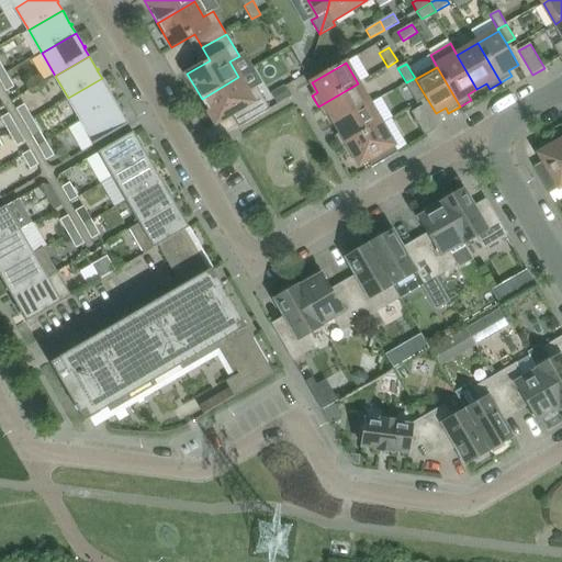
[(14,87),(7,74),(0,76),(0,80),(7,92),(14,87)]
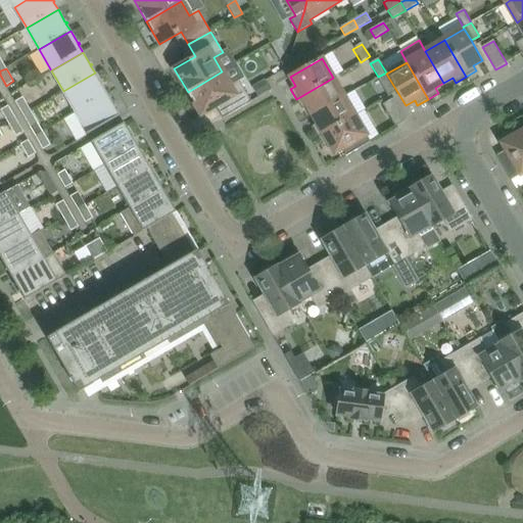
[(239,81),(230,86),(222,72),(188,92),(201,115),(223,102),(229,114),(222,119),(223,120),(251,102),(239,81)]
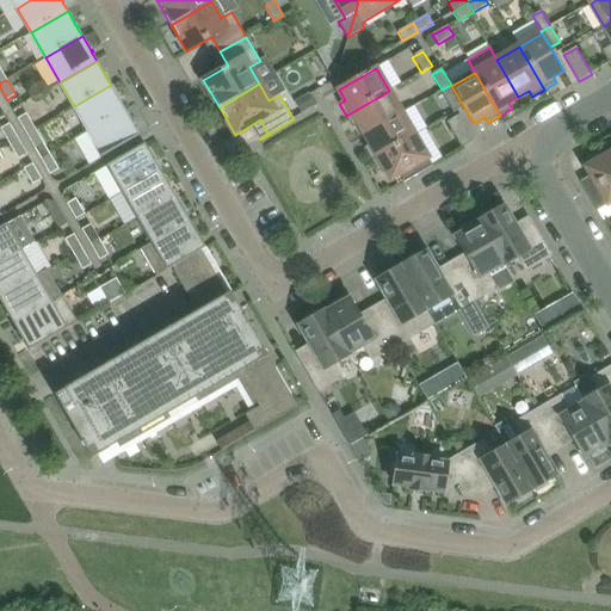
[(74,106),(88,131),(125,110),(121,102),(122,100),(121,99),(119,99),(111,85),(74,106)]
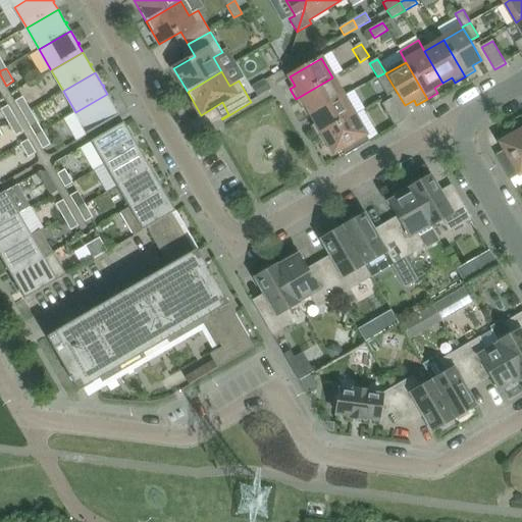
[(385,72),(377,76),(376,77),(387,97),(397,92),(385,73),(385,72)]
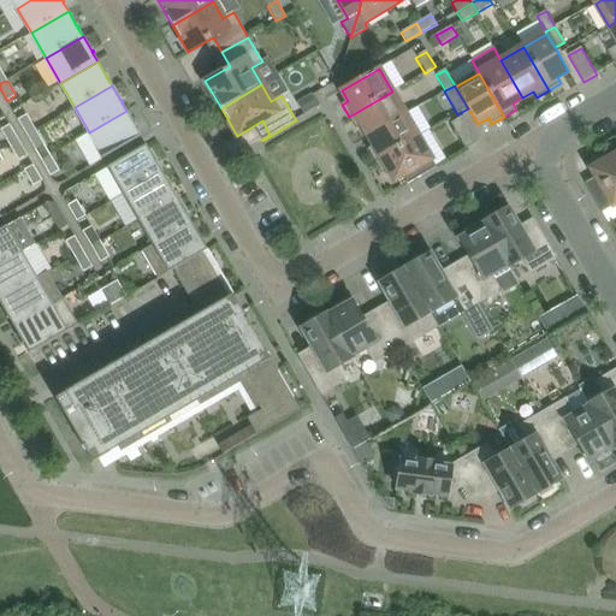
[(368,136),(406,114),(392,92),(349,117),(356,129),(362,126),(368,136)]
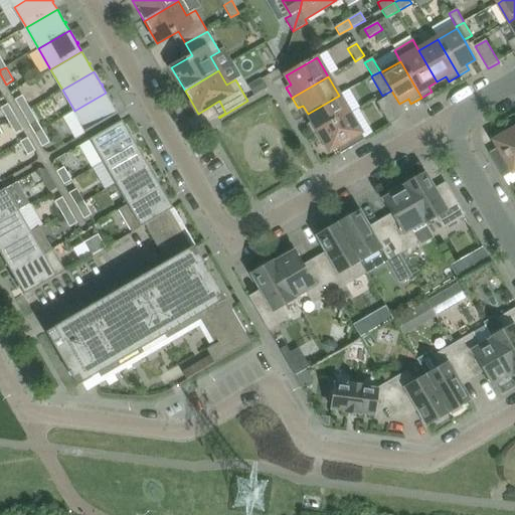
[(113,105),(106,93),(74,111),(87,131),(84,132),(86,134),(118,115),(114,107),(115,106),(114,105),(113,105)]
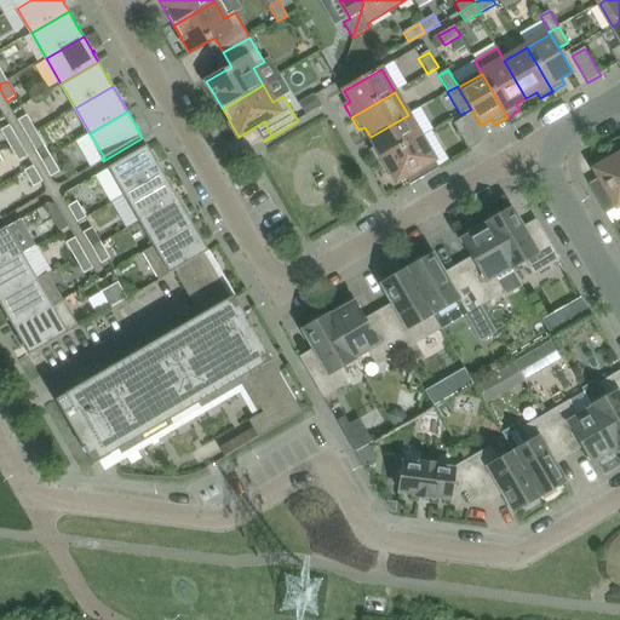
[(27,136),(36,131),(27,115),(18,121),(27,136)]
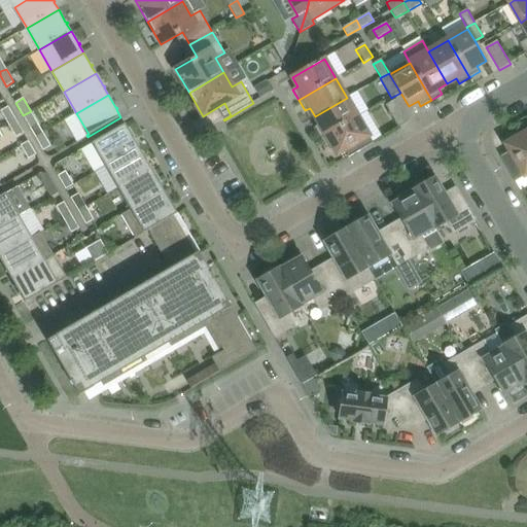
[(320,138),(358,116),(347,98),(315,116),(320,125),(315,128),(320,138)]
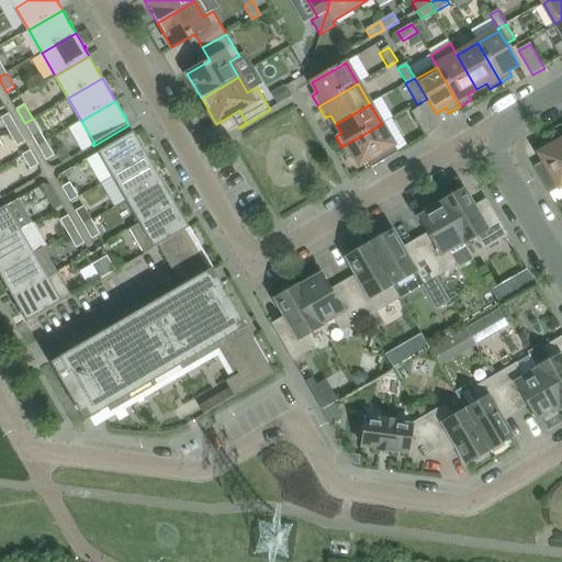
[(424,105),(412,113),(425,137),(437,130),(424,105)]
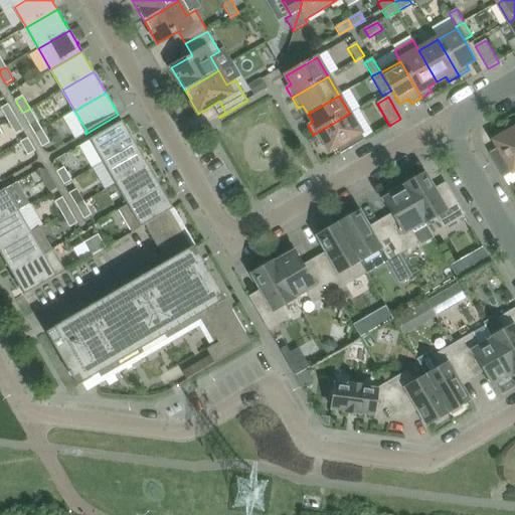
[(1,109),(8,121),(15,117),(8,105),(1,109)]
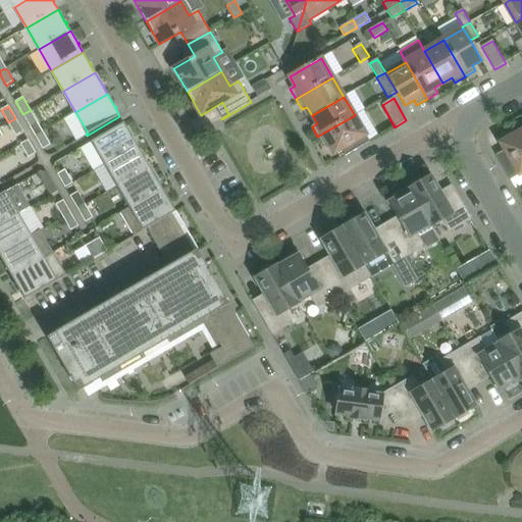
[(38,123),(31,110),(22,114),(31,127),(38,123)]
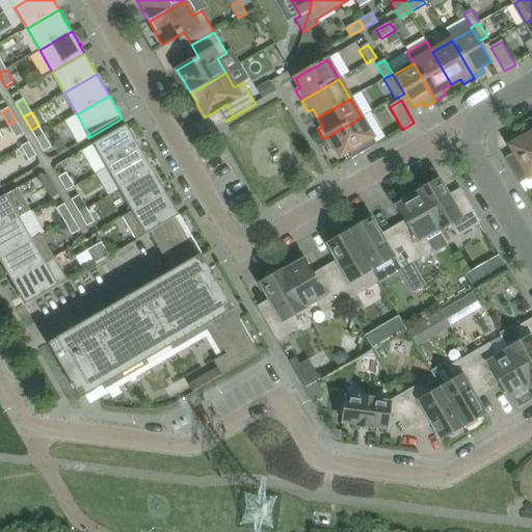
[(348,153),(351,159),(377,144),(362,117),(323,139),(329,151),(335,148),(341,157),(348,153)]
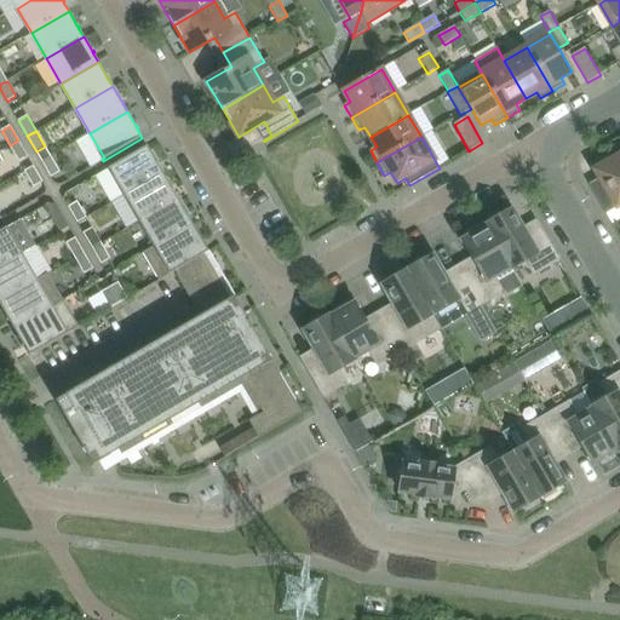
[(19,161),(28,156),(18,141),(10,145),(19,161)]
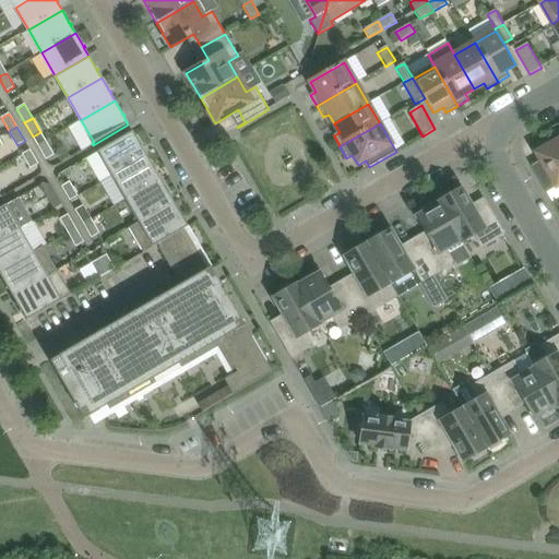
[(142,147),(133,132),(97,153),(111,176),(146,156),(142,149),(144,149),(143,146),(142,147)]
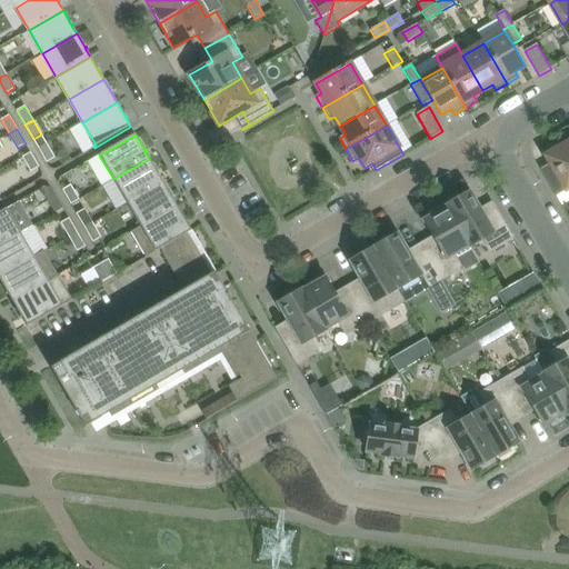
[(550,163),(540,169),(556,197),(566,191),(568,188),(568,147),(563,138),(552,145),(556,150),(546,156),(550,163)]
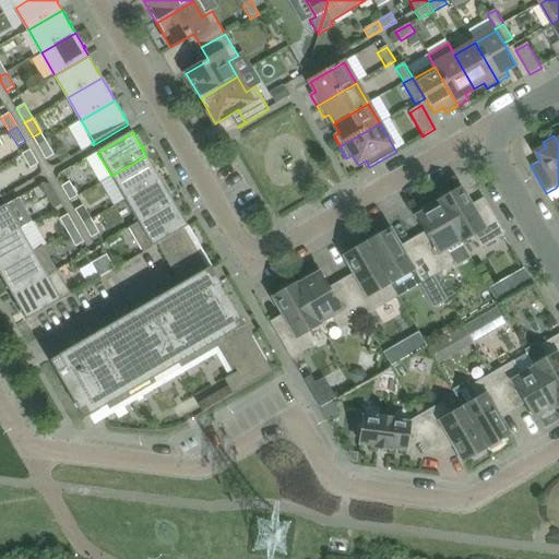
[(46,159),(55,155),(46,141),(38,145),(46,159)]
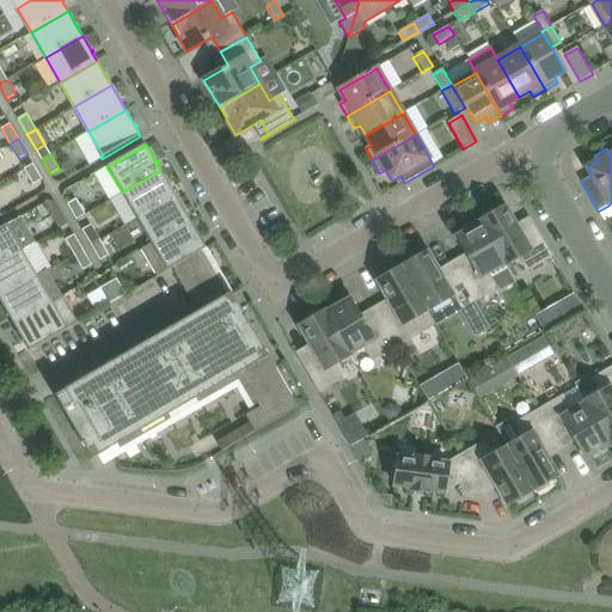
[(42,179),(34,164),(24,169),(34,184),(42,179)]
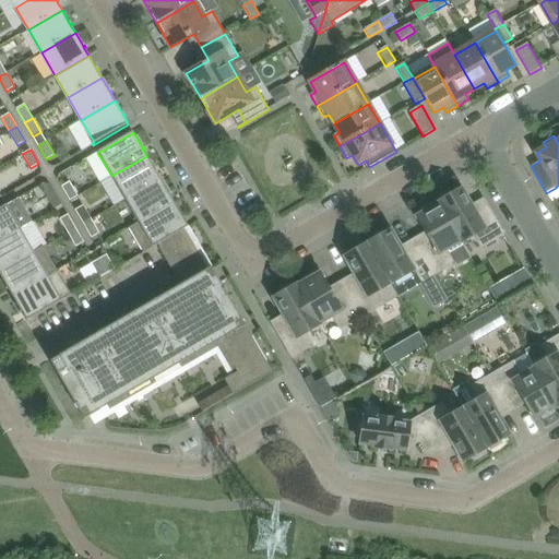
[(146,156),(111,176),(125,200),(161,179),(156,173),(157,171),(156,170),(155,170),(146,156)]
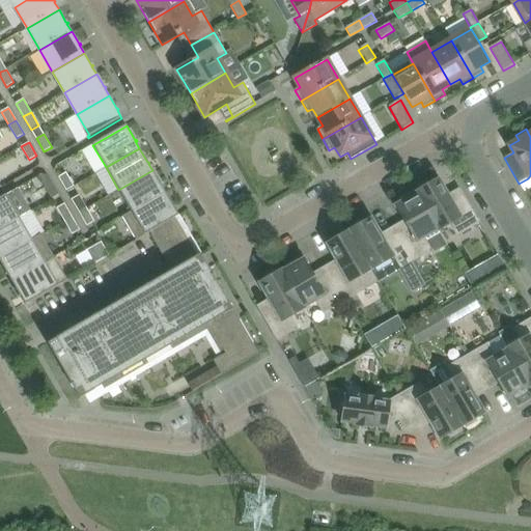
[(122,218),(165,193),(161,186),(163,185),(162,184),(161,185),(152,170),(118,190),(132,212),(122,217),(122,218)]
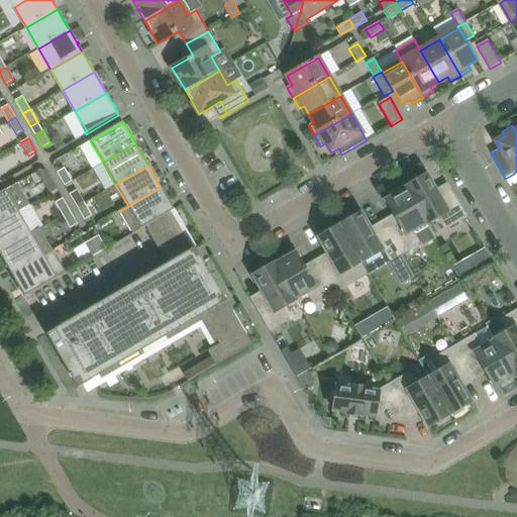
[(64,187),(71,183),(64,169),(56,174),(64,187)]
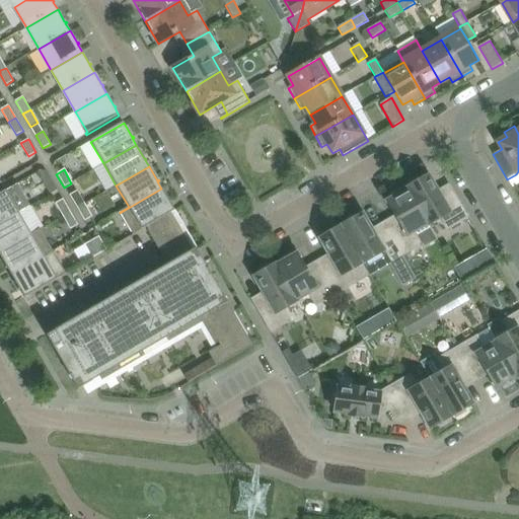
[(410,187),(408,189),(429,225),(441,217),(448,229),(468,218),(453,191),(441,197),(429,175),(420,180),(418,177),(408,183),(410,187)]
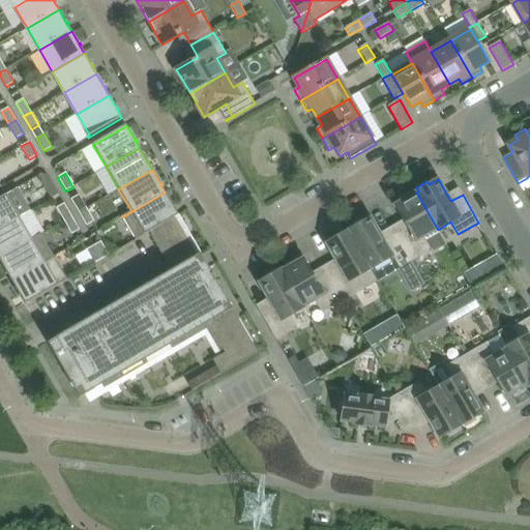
[(51,200),(58,196),(50,182),(42,186),(51,200)]
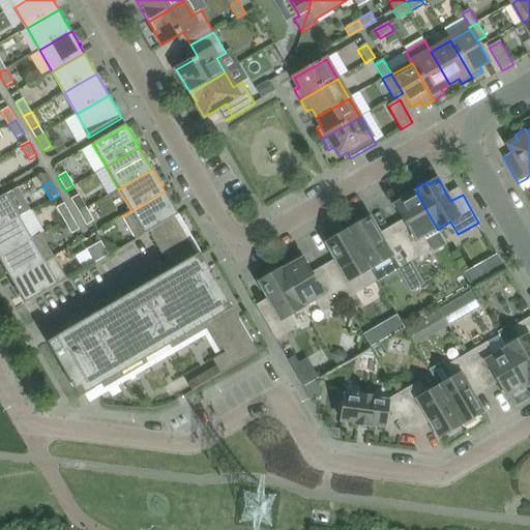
[(437,230),(438,230),(416,193),(415,193),(415,194),(412,196),(410,192),(399,198),(401,202),(394,206),(407,227),(394,234),(411,261),(431,249),(423,237),(437,230)]
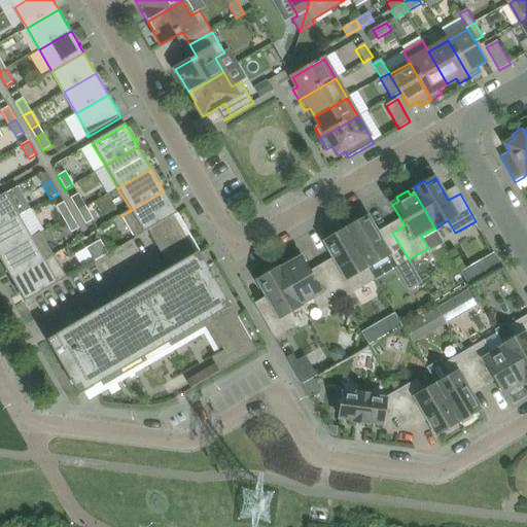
[(135,239),(148,231),(174,216),(177,214),(173,207),(174,206),(173,204),(172,205),(164,191),(121,216),(135,239)]
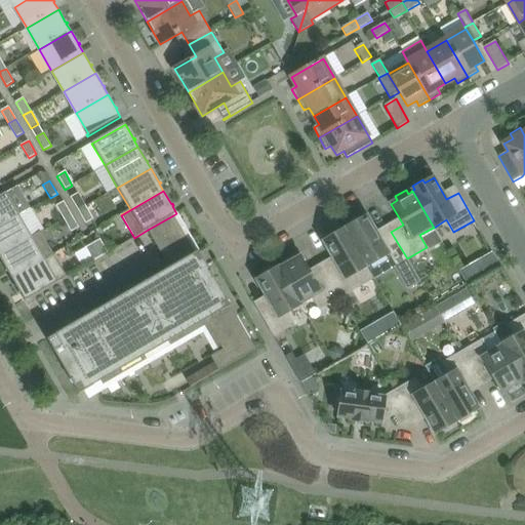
[(0,226),(18,215),(6,193),(0,196),(0,226)]
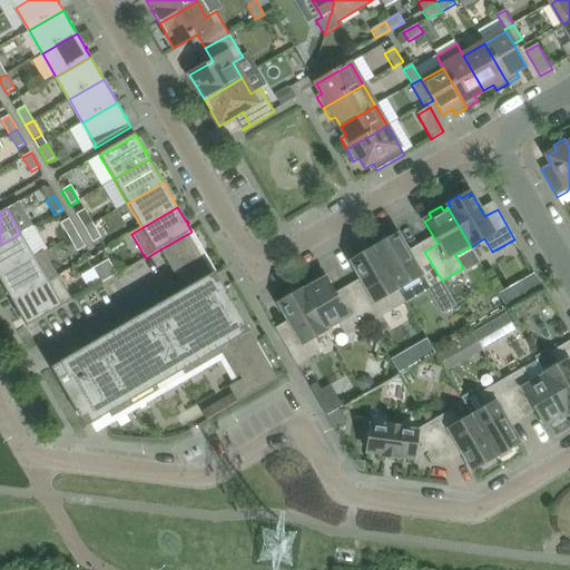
[(84,229),(91,225),(84,210),(76,215),(84,229)]
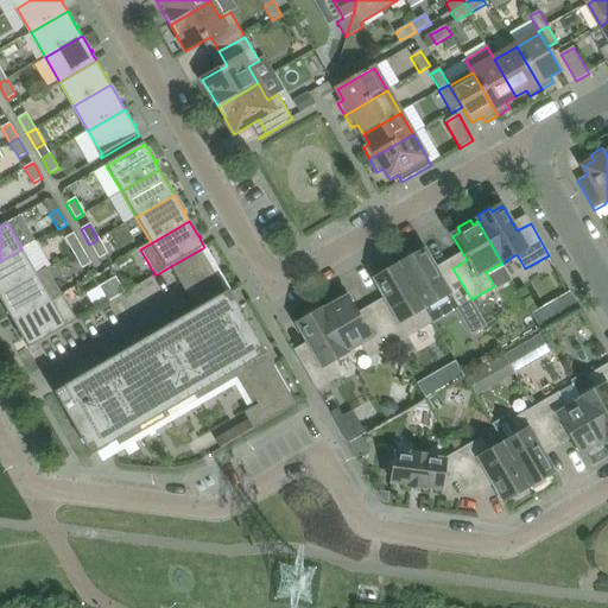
[(64,240),(73,254),(81,249),(73,234),(64,240)]
